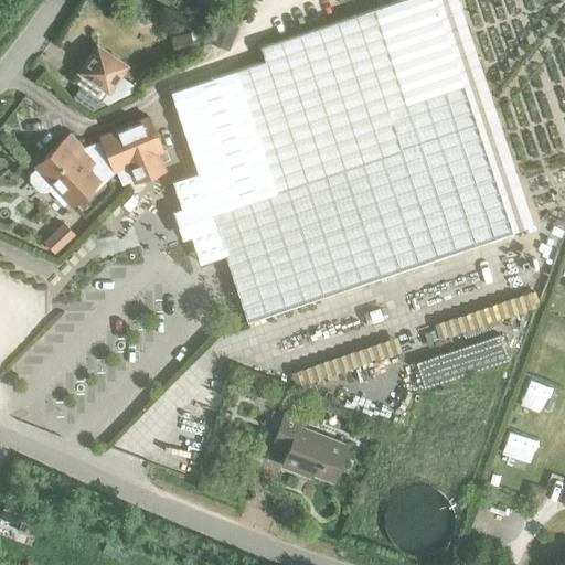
[(224,255),(246,321),(511,233),(433,0),(400,0),(259,48),(264,61),(170,93),(196,173),(171,181),(199,263),(224,255)]
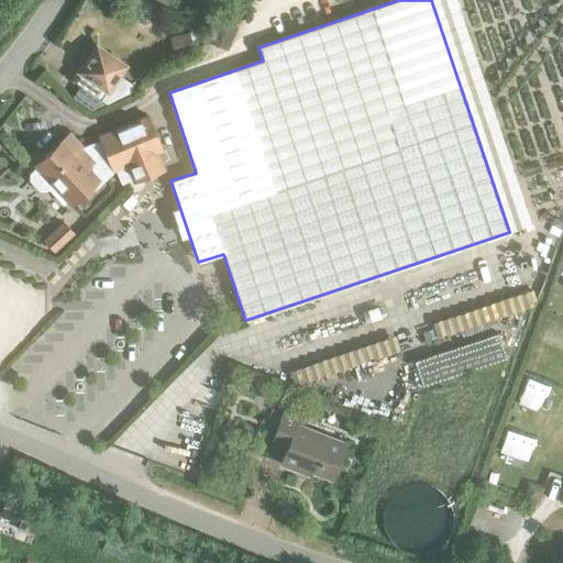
[(207,43),(227,51),(236,25),(217,18),(207,43)]
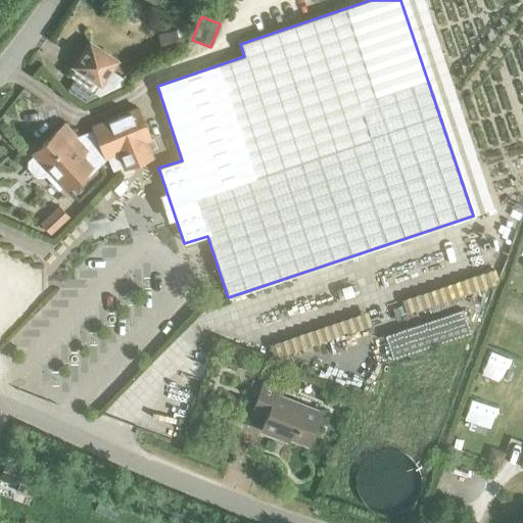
[(157,34),(161,51),(180,47),(176,30),(157,34)]
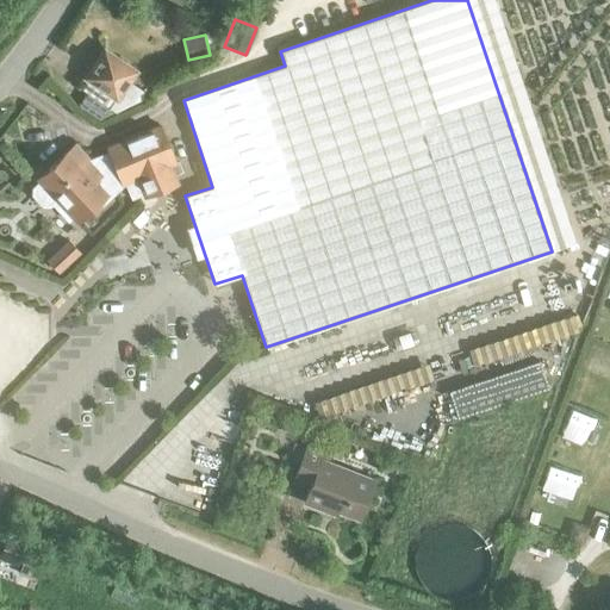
[(141,100),(141,94),(124,83),(132,72),(104,51),(86,78),(95,85),(88,94),(86,93),(78,106),(98,119),(114,112),(141,100)]
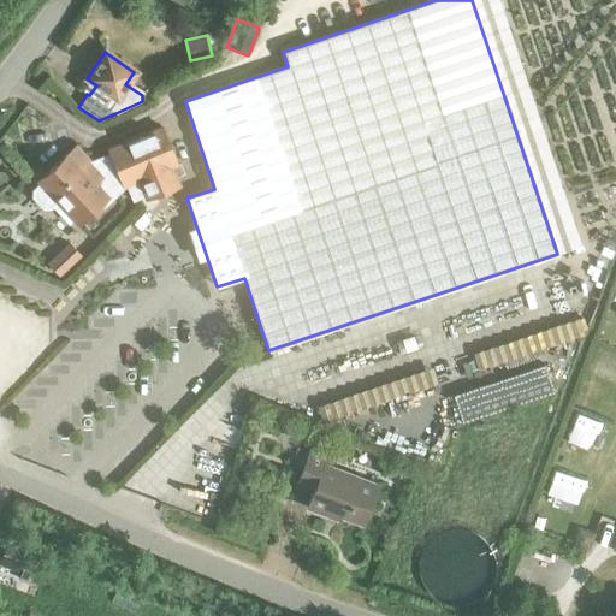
[(171,167),(177,165),(161,126),(107,148),(108,153),(89,160),(87,155),(76,144),(37,179),(40,182),(33,189),(31,195),(42,207),(49,207),(51,208),(52,207),(67,225),(73,219),(78,225),(98,207),(100,209),(123,189),(122,188),(125,187),(131,201),(143,196),(144,200),(179,185),(171,167)]
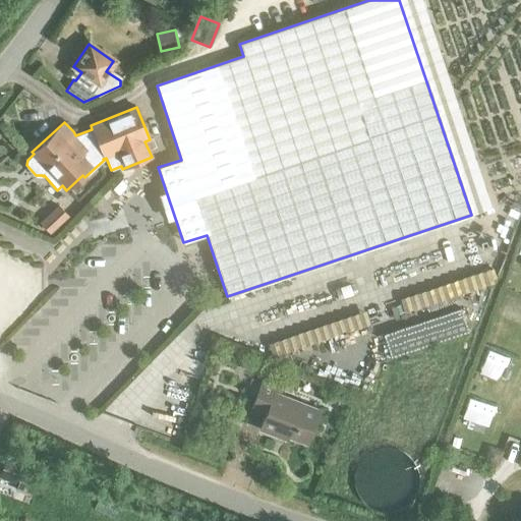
[(40,223),(49,233),(71,212),(62,201),(40,223)]
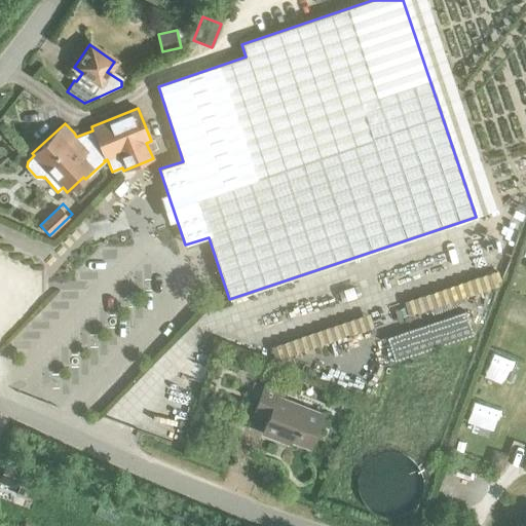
[(62,256),(72,246),(62,236),(52,247),(62,256)]
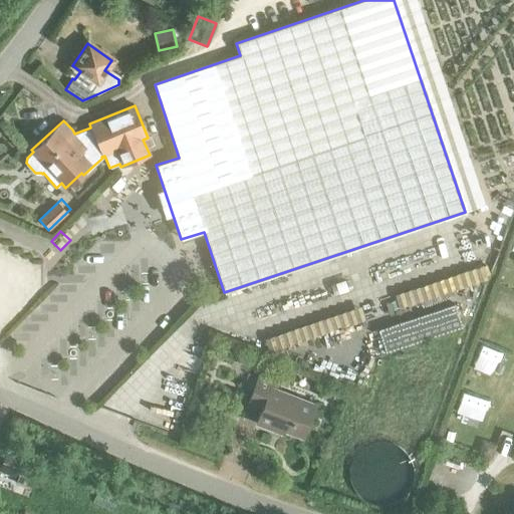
[(45,251),(51,240),(39,234),(33,246),(45,251)]
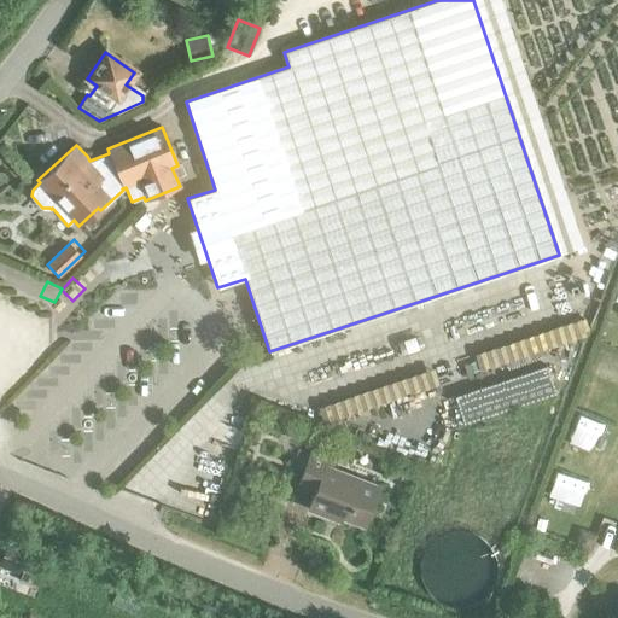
[(460,378),(478,369),(472,355),(454,363),(460,378)]
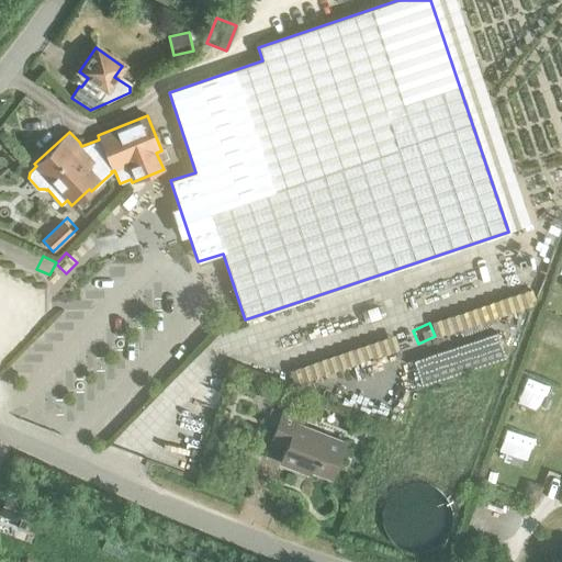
[(413,360),(420,385),(505,357),(496,332),(413,360)]
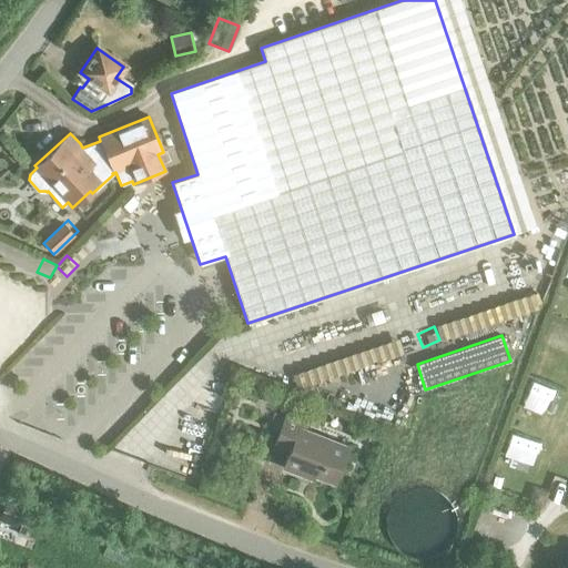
[(311,466),(341,477),(354,442),(306,423),(308,415),(292,408),(282,436),(297,442),(288,462),(310,469),(311,466)]
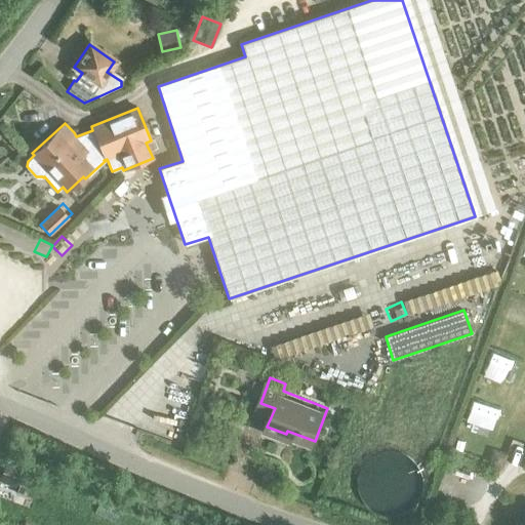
[(0,473),(0,479),(31,491),(37,474),(4,461),(0,473)]
